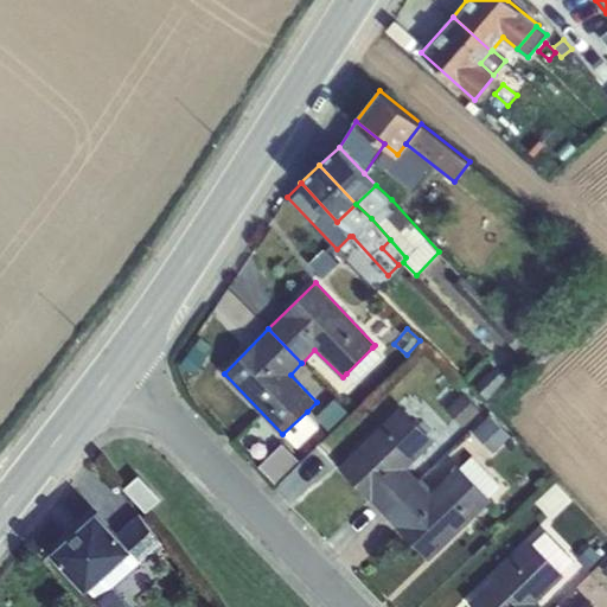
[(355,382),(382,356),(372,347),(346,374),(355,382)]
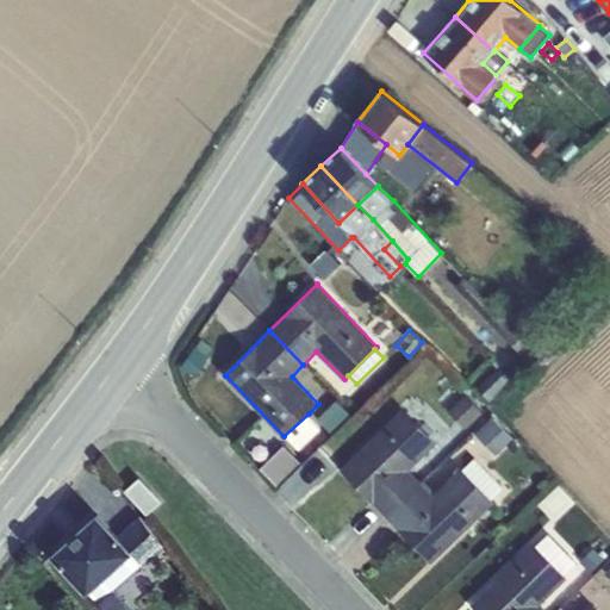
[(344,379),(316,352),(304,365),(331,388),(344,379)]
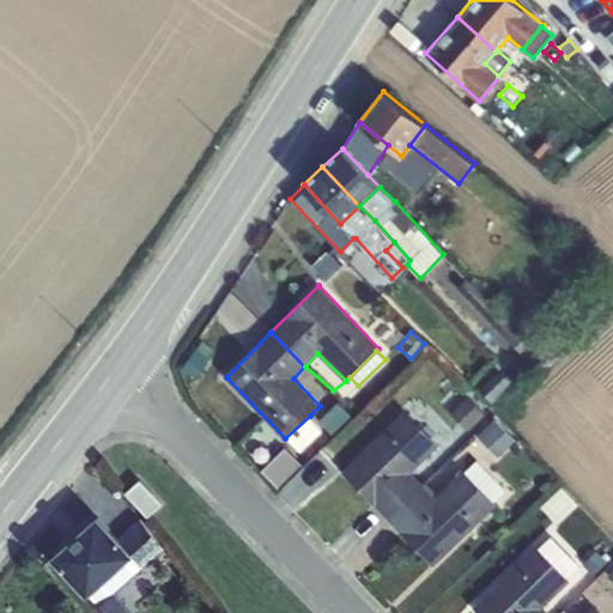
[(499,371),(480,392),(491,402),(510,381),(499,371)]
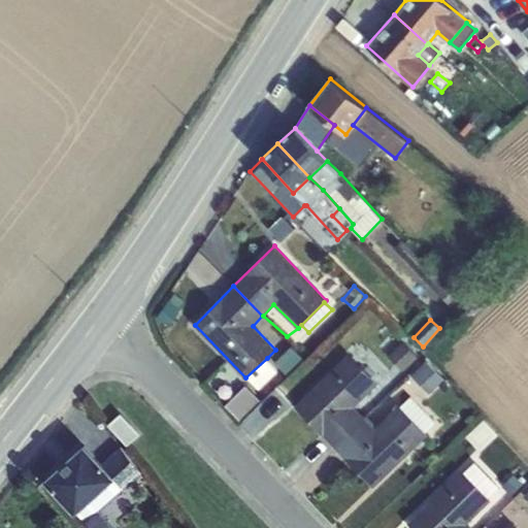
[(402,341),(388,355),(402,370),(418,356),(402,341)]
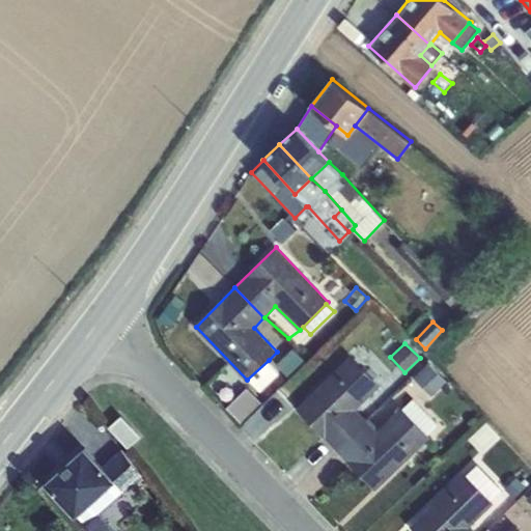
[(287,354),(274,365),(269,360),(247,380),(259,392),(280,371),(284,376),(298,365),(287,354)]
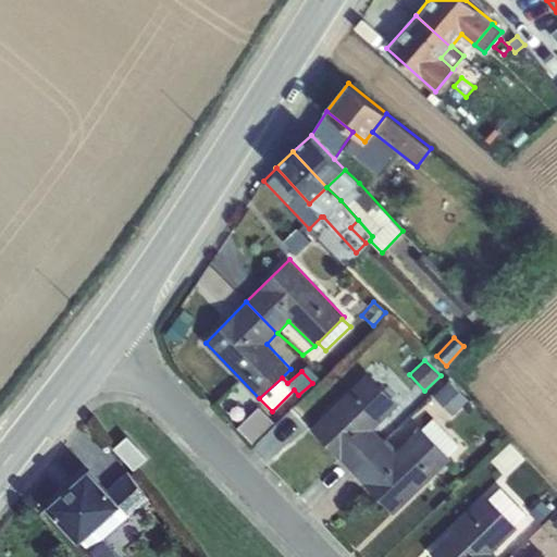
[(311,428),(353,470),(385,441),(374,430),(398,405),(368,373),(311,428)]
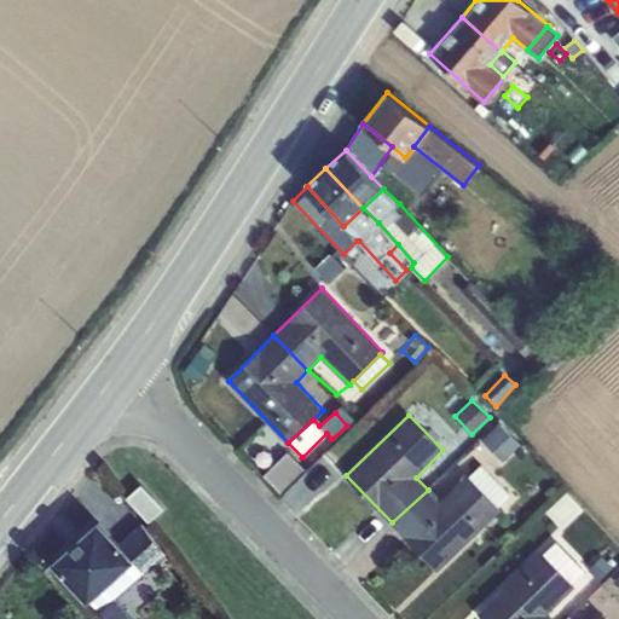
[(485,441),(503,460),(520,444),(503,424),(485,441)]
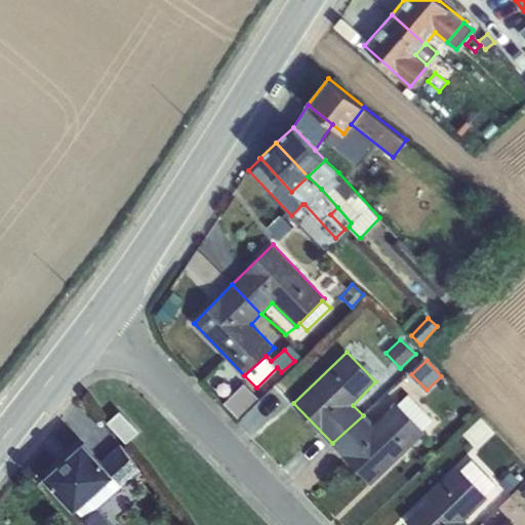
[(245,384),(226,403),(240,417),(259,398),(245,384)]
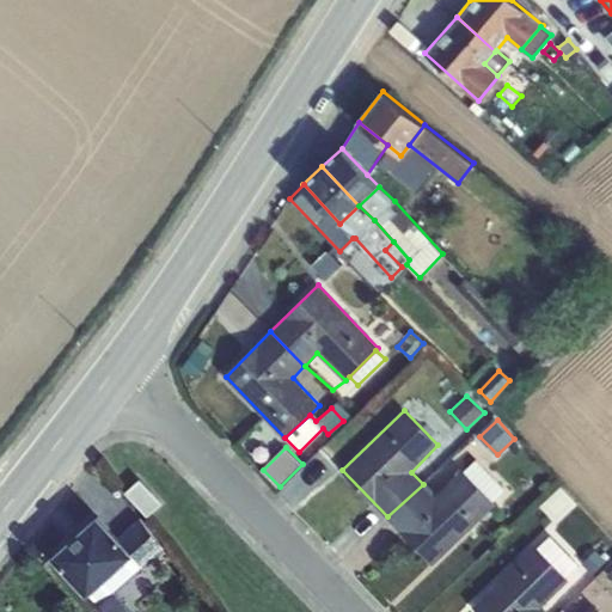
[(476,459),(463,471),(494,502),(506,489),(476,459)]
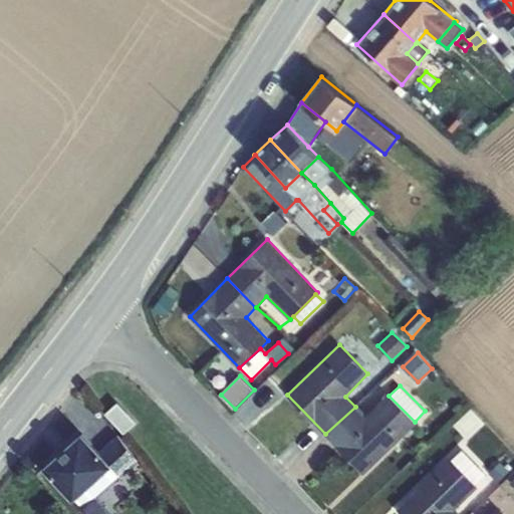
[(355,407),(325,434),(363,474),(416,423),(415,422),(389,396),(388,394),(364,416),(355,407)]
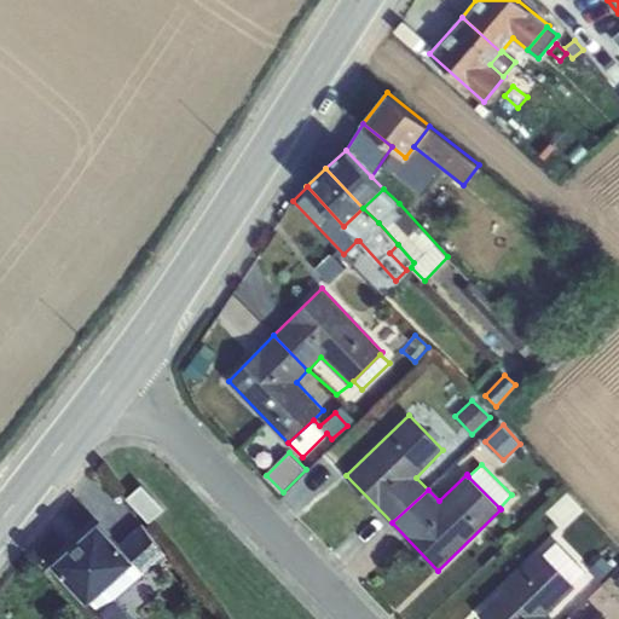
[(127,498),(149,521),(163,508),(142,485),(127,498)]
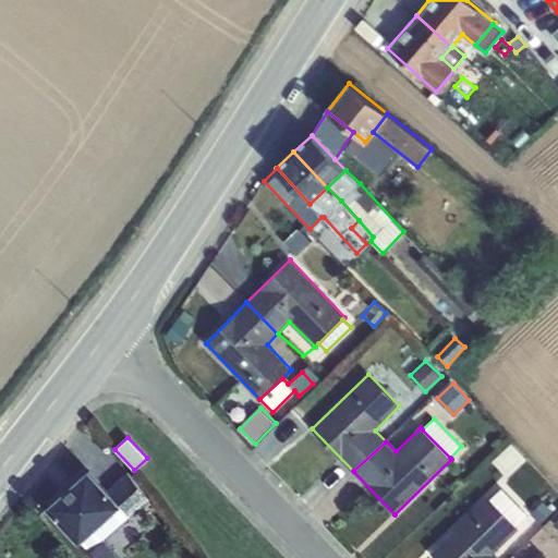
[(88,470),(48,507),(80,542),(120,505),(88,470)]
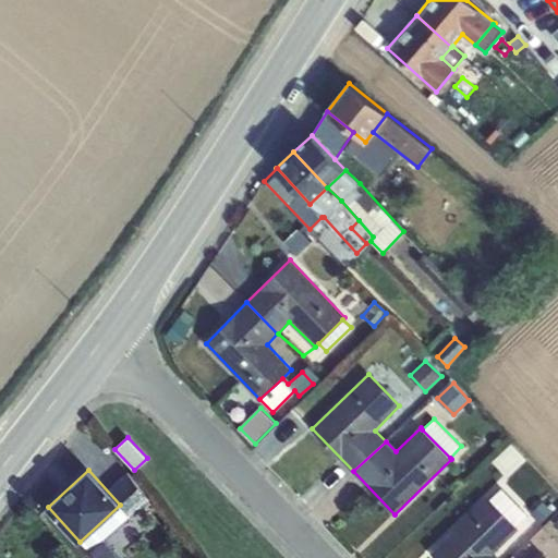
[(114,486),(136,511),(149,500),(129,474),(114,486)]
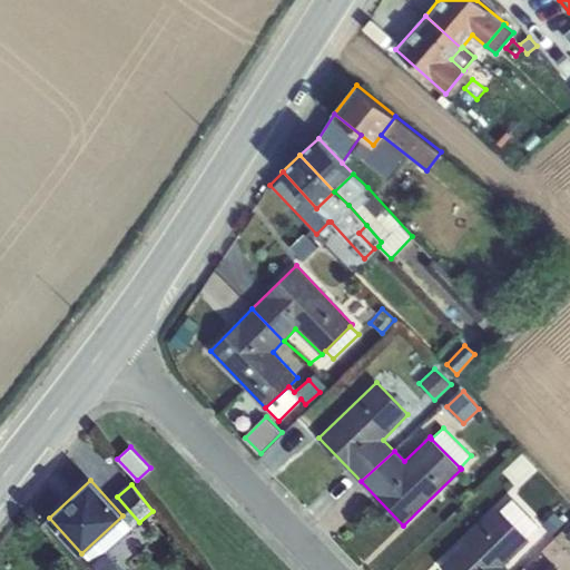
[(510,501),(500,510),(528,539),(537,530),(510,501)]
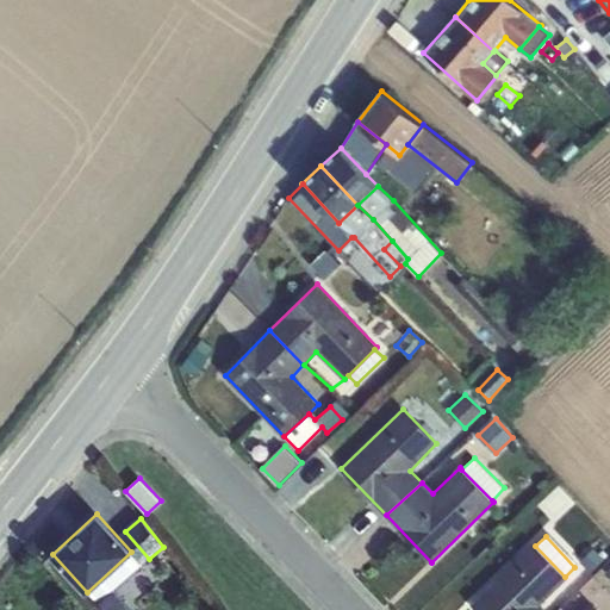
[(477,609),(543,609),(540,605),(566,578),(565,577),(535,546),(534,545),(472,604),(477,609)]
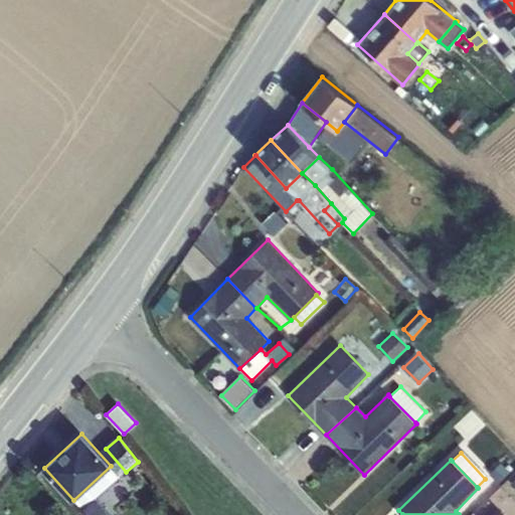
[(121,475),(111,466),(73,500),(81,508),(81,509),(87,514),(110,514),(95,498),(121,475)]
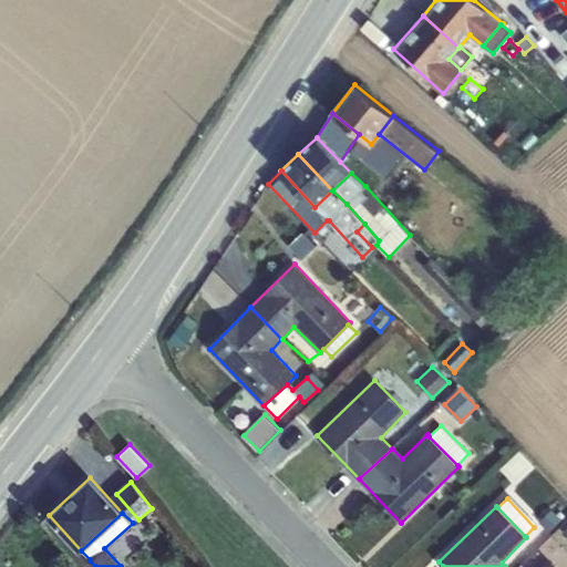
[(552,513),(542,523),(549,532),(559,522),(552,513)]
